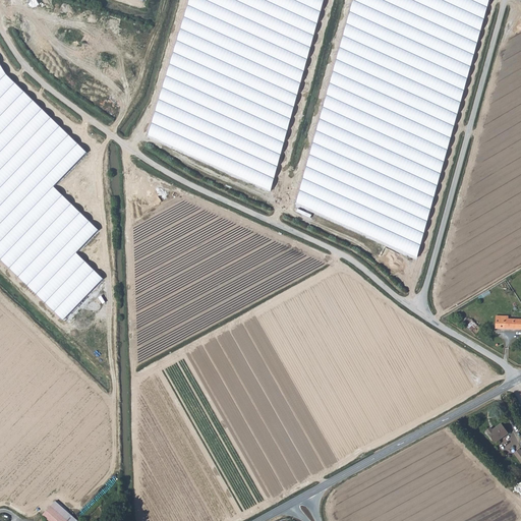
[(325,0),(190,0),(149,134),(273,191),(325,0)]
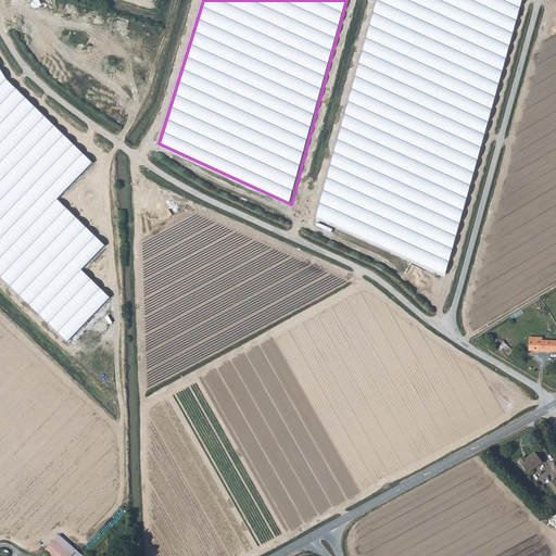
[(522,0),(378,0),(317,217),(445,276),(522,0)]
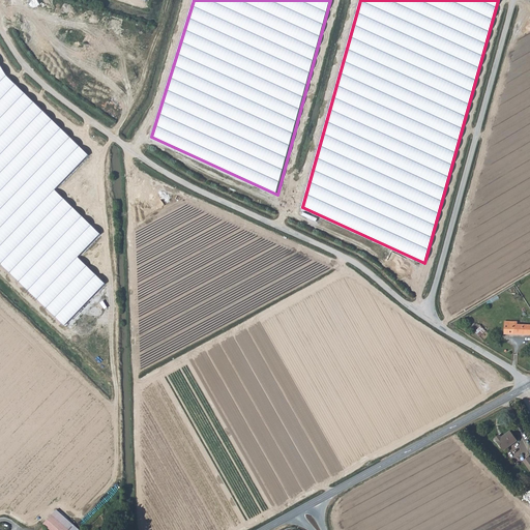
[(0,261),(65,325),(104,284),(78,257),(99,234),(54,190),(89,156),(7,76),(0,64),(0,261)]
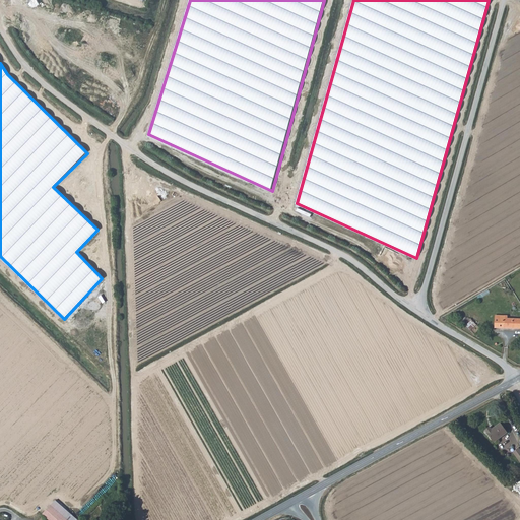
[(507,316),(495,316),(495,328),(519,328),(519,318),(507,319),(507,316)]
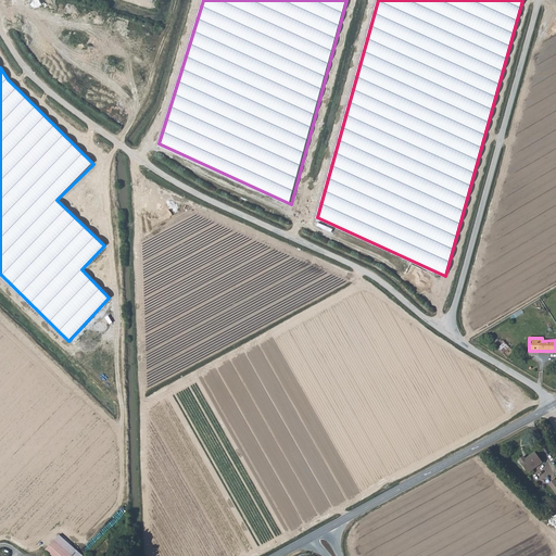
[(523,455),(518,458),(528,471),(542,462),(534,452),(526,457),(523,455)]
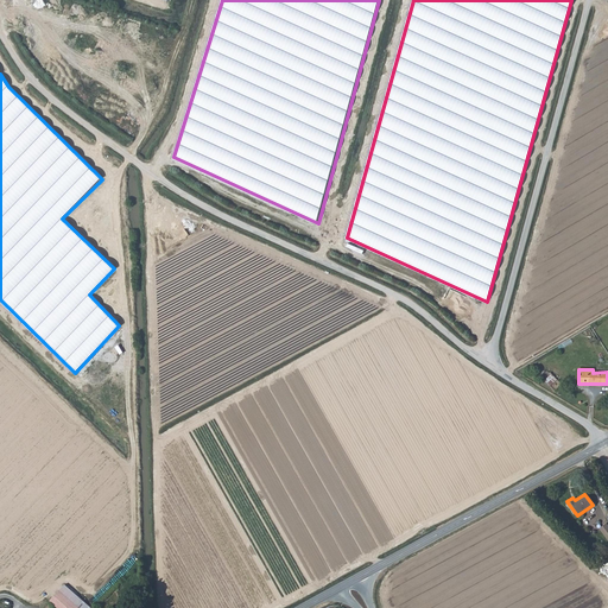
[(58,607),(94,607),(65,583),(51,601),(58,607)]
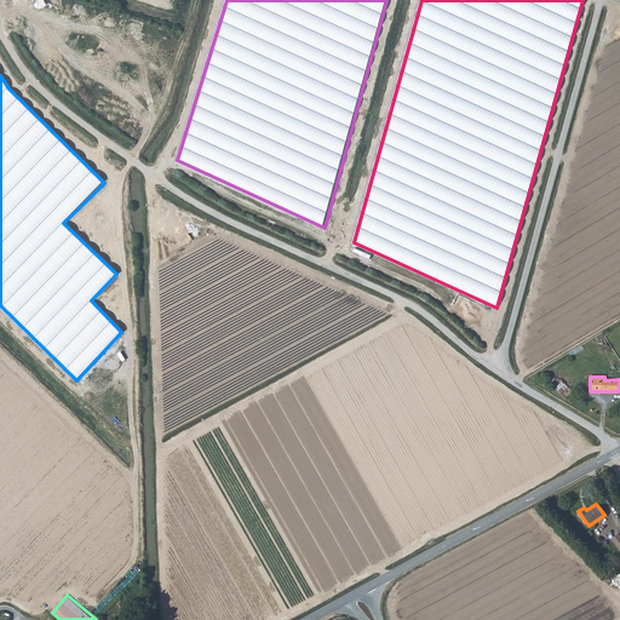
All buildings are outlined.
